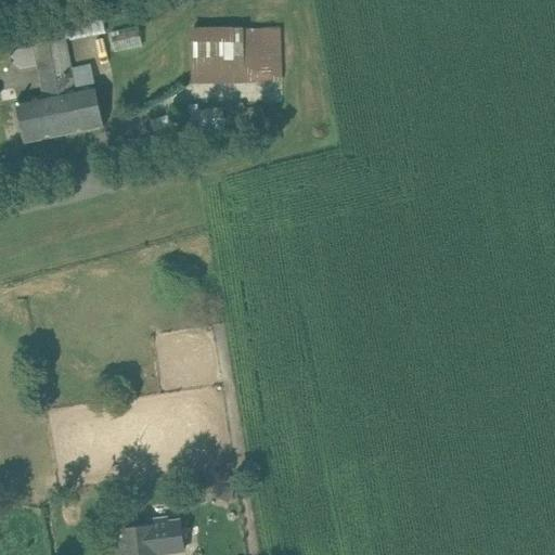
[(104,127),(95,86),(76,90),(65,39),(105,30),(101,9),(82,12),(84,14),(62,18),(62,20),(31,26),(36,44),(34,46),(43,97),(15,102),(24,143),(104,127)]
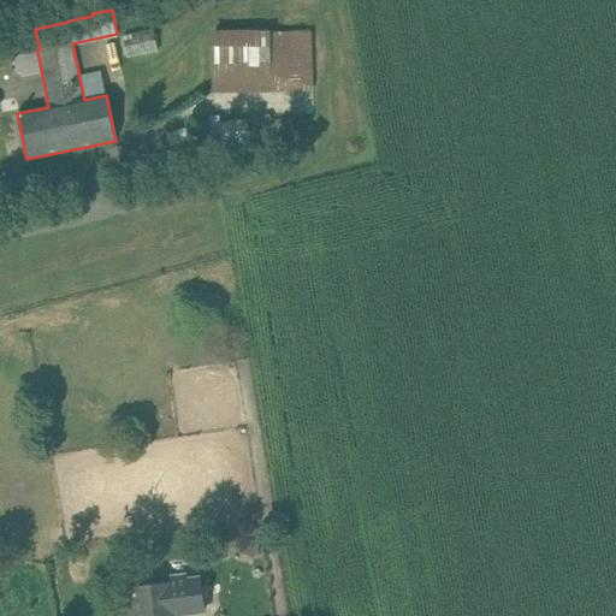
[(128,58),(159,52),(154,29),(123,35),(128,58)]
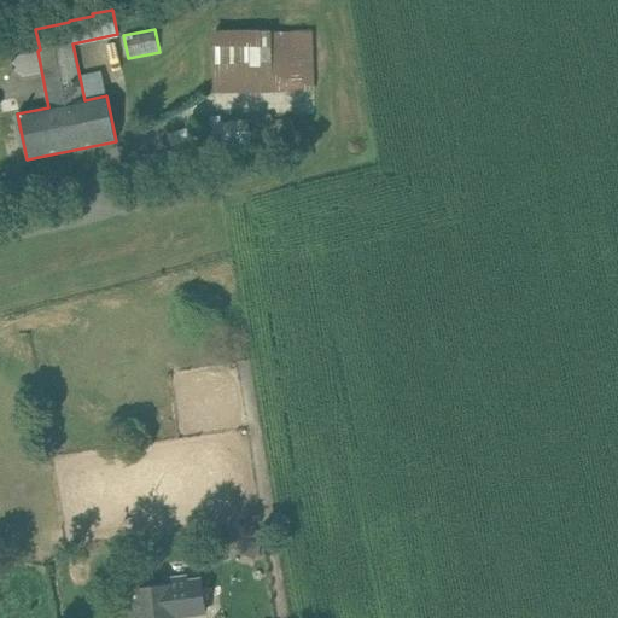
[(315,91),(314,30),(214,30),(216,92),(315,91)]
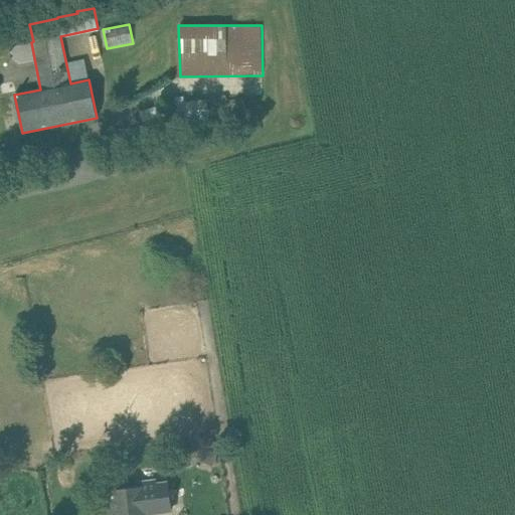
[(175,128),(209,127),(208,101),(190,102),(190,103),(174,103),(175,128)]
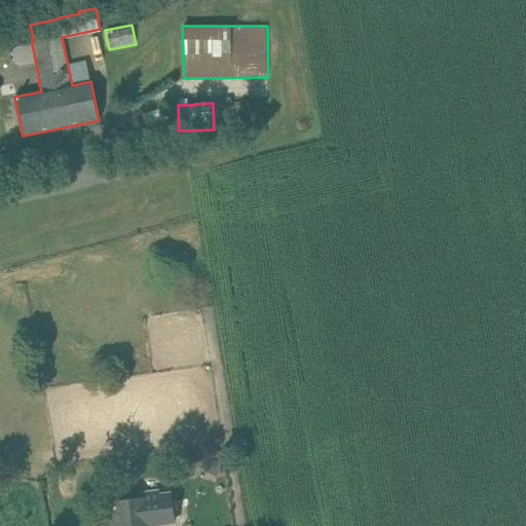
[(209,453),(205,462),(220,468),(223,458),(209,453)]
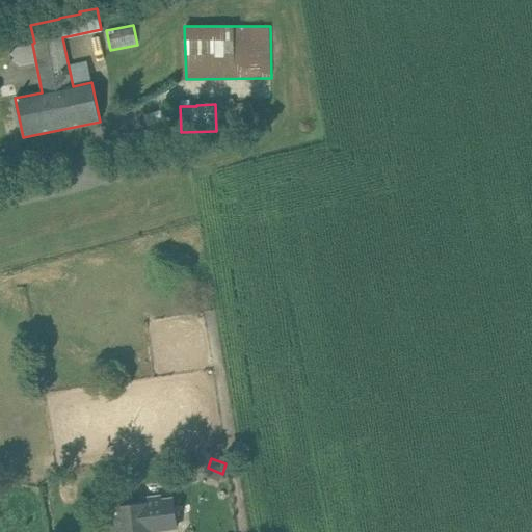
[(114,508),(117,531),(151,531),(177,528),(174,505),(148,508),(147,504),(114,508)]
